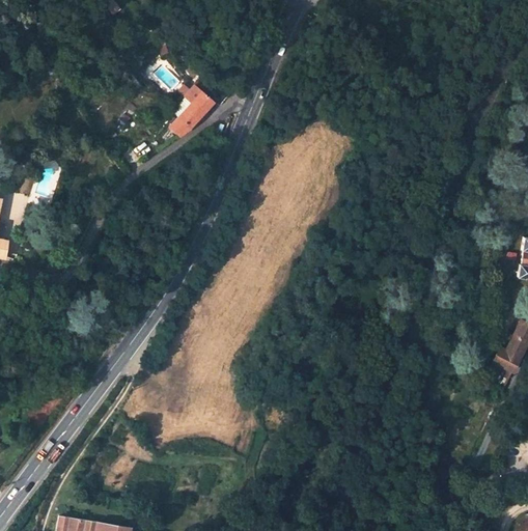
[(317,43),(309,39),(306,48),(313,51),(317,43)]
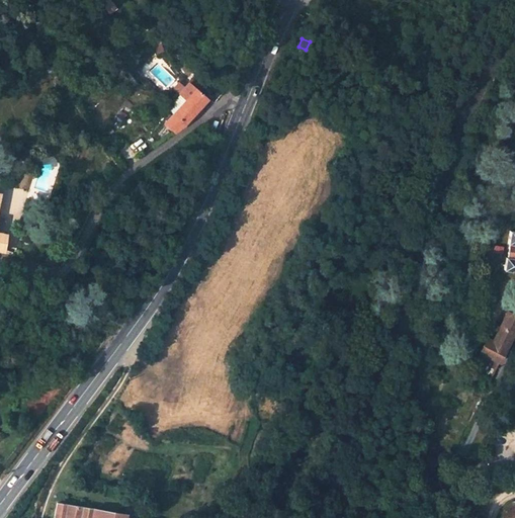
[(169,122),(178,131),(185,125),(189,122),(199,111),(210,99),(196,87),(200,84),(193,78),(182,93),(188,98),(169,122)]
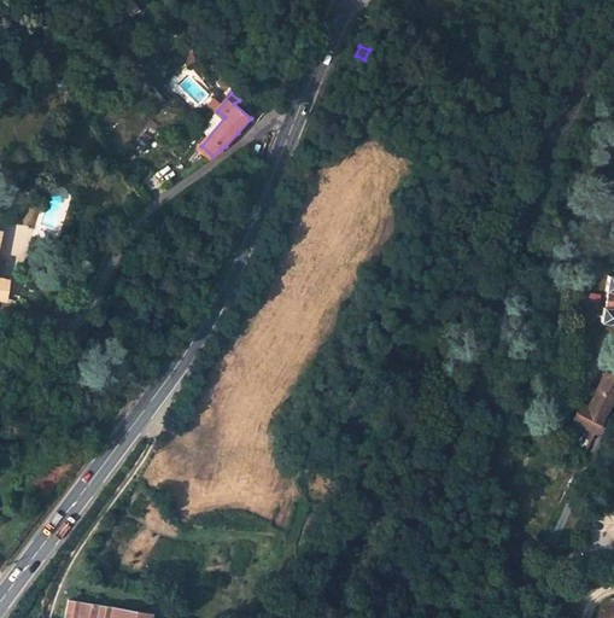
[(0,298),(9,301),(12,278),(0,274),(0,248),(4,231),(0,229),(0,298)]
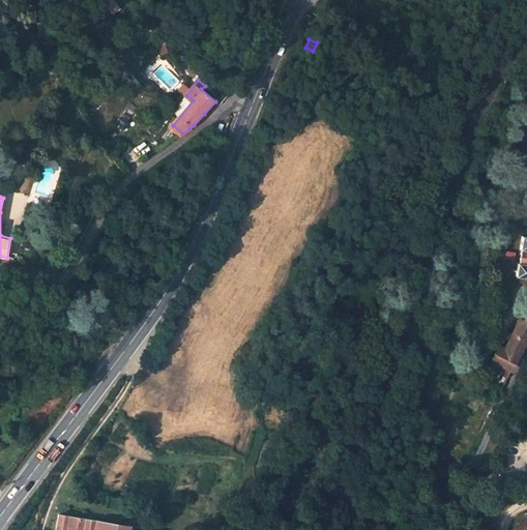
[(526,235),(525,235),(522,247),(524,248),(521,262),(520,262),(518,274),(526,275),(526,235)]
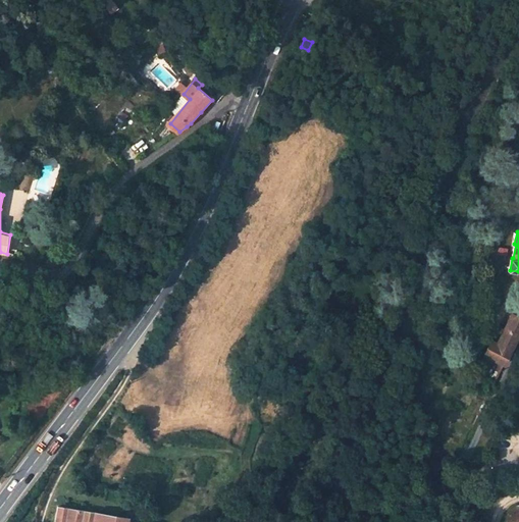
[(506,364),(518,337),(518,317),(514,315),(499,345),(494,342),(487,355),(506,364)]
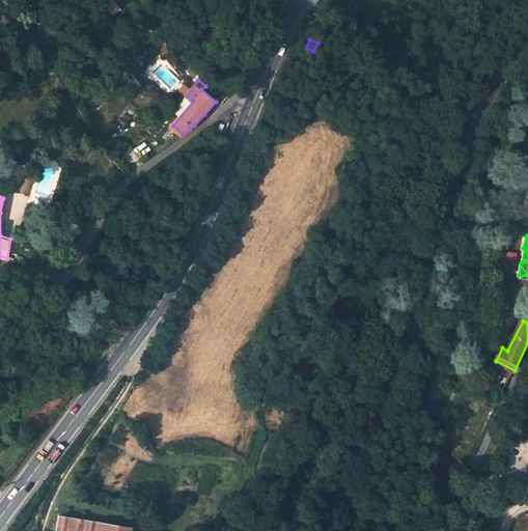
[(105,530),(107,523),(61,515),(58,530),(67,530),(68,530),(105,530)]
